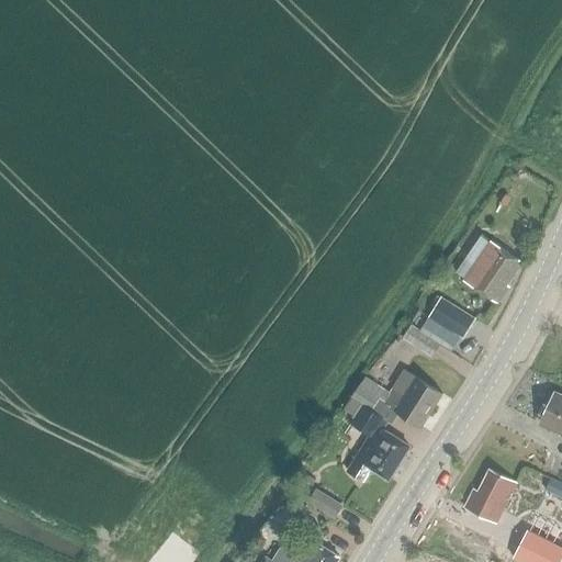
[(521,262),(494,244),(468,282),(498,303),(508,287),(506,285),(521,262)]
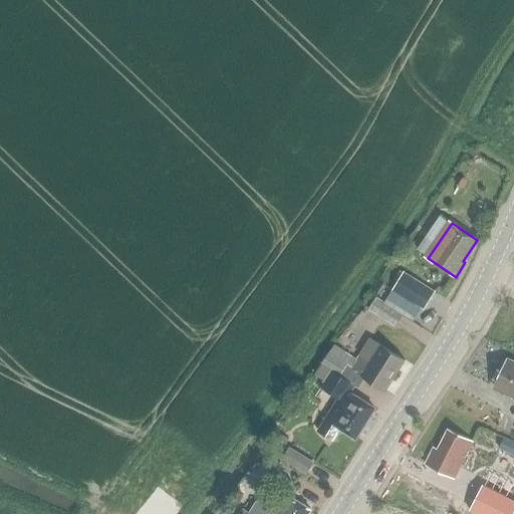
[(419,287),(422,281),(405,270),(393,290),(396,292),(407,299),(420,307),(429,294),(419,287)]
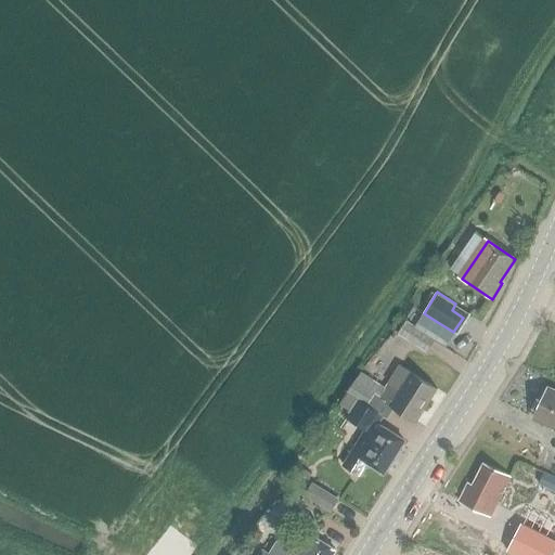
[(408,340),(417,327),(408,321),(398,334),(408,340)]
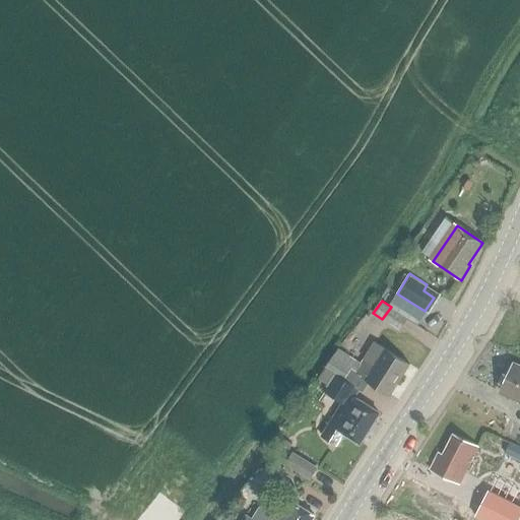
[(338,348),(326,367),(328,368),(325,372),(335,378),(336,376),(356,388),(363,393),(370,383),(390,396),(410,365),(376,342),(362,364),(338,348)]
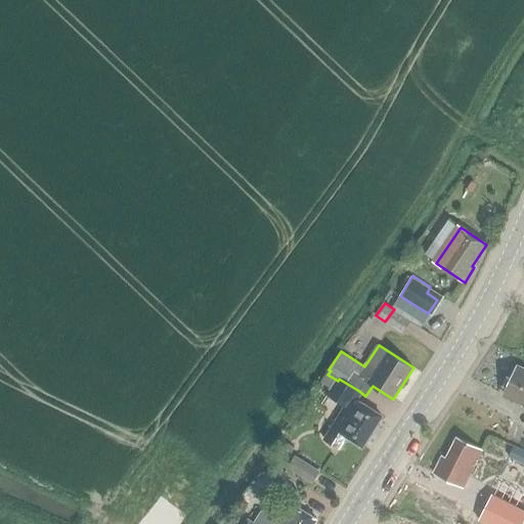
[(523,369),(518,367),(517,370),(515,369),(510,379),(512,380),(505,395),(522,403),(521,403),(523,404),(523,369)]
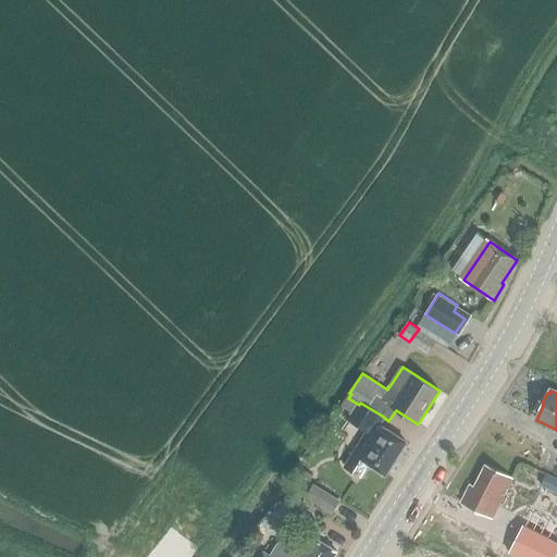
[(382,416),(360,403),(359,405),(348,398),(343,407),(354,413),(349,420),(368,432),(345,468),(362,479),(371,466),(386,475),(406,443),(376,424),(382,416)]
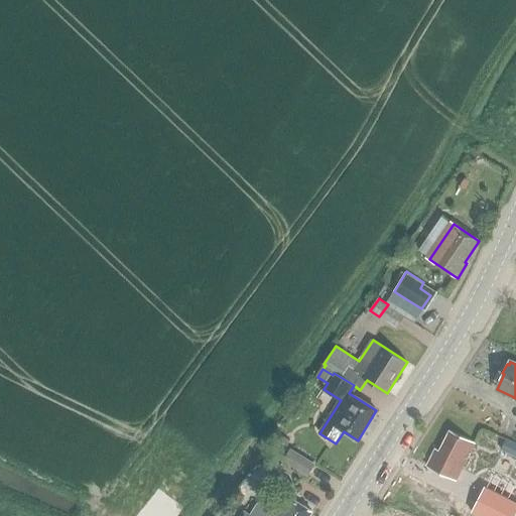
[(427,467),(457,481),(476,443),(450,431),(440,452),(436,449),(427,467)]
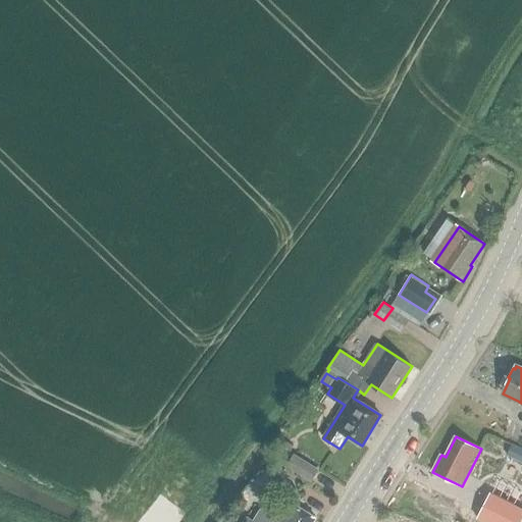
[(507,456),(521,463),(521,449),(502,439),(489,466),(501,470),(507,456)]
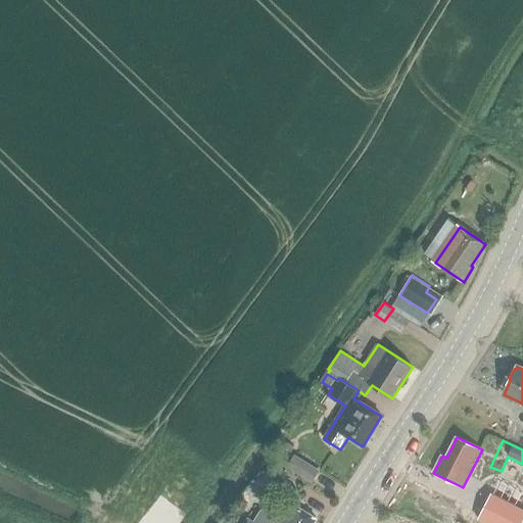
[(287,468),(313,483),(321,471),(295,455),(287,468)]
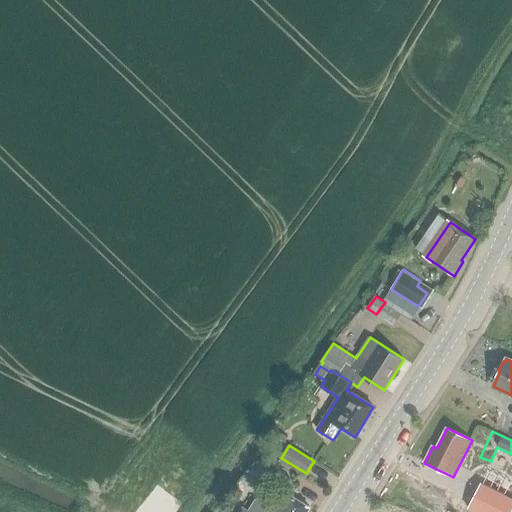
[(511,511),(511,498),(505,495),(483,484),(481,483),(468,509),(473,511),(511,511)]
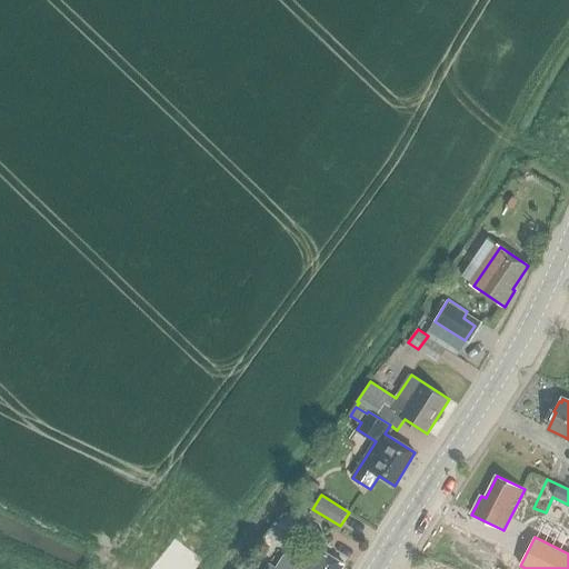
[(341,568),(345,565),(315,546),(300,568),(277,568),(275,568),(270,565),(268,568),(341,568)]
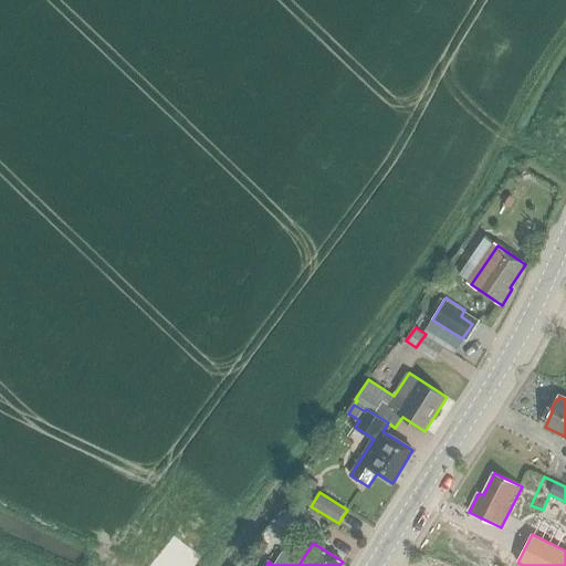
[(299,565),(280,554),(273,565),(275,565),(299,565)]
